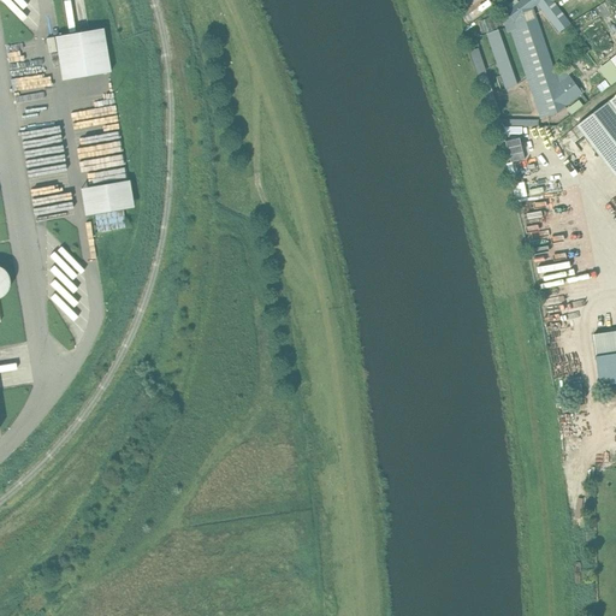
[(555,0),(522,0),(510,10),(511,11),(502,15),(508,33),(513,31),(529,82),(528,82),(540,119),(557,113),(582,94),(564,70),(556,75),(534,9),(533,7),(538,5),(560,33),(569,24),(552,3),(555,0)]
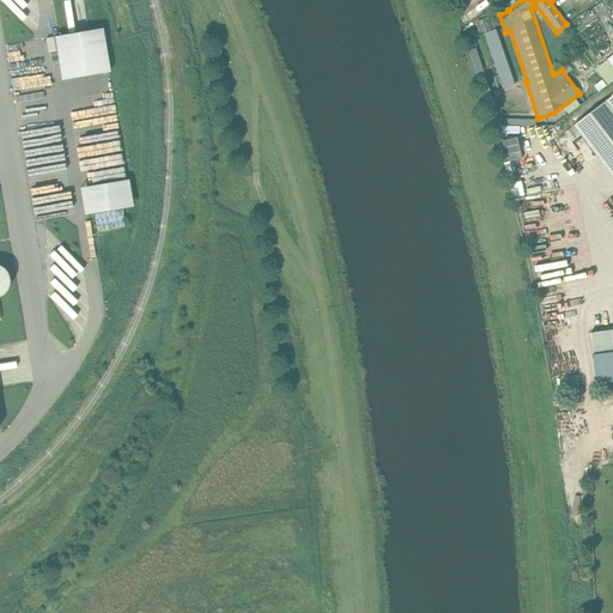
[(485,35),(504,89),(515,85),(496,31),(485,35)]
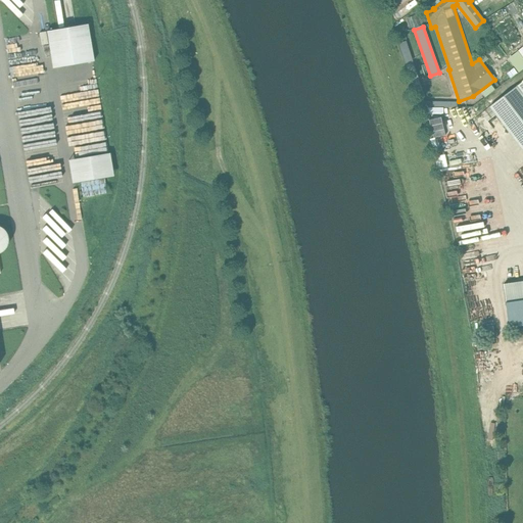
[(428,106),(407,41),(398,44),(420,106),(428,106)]
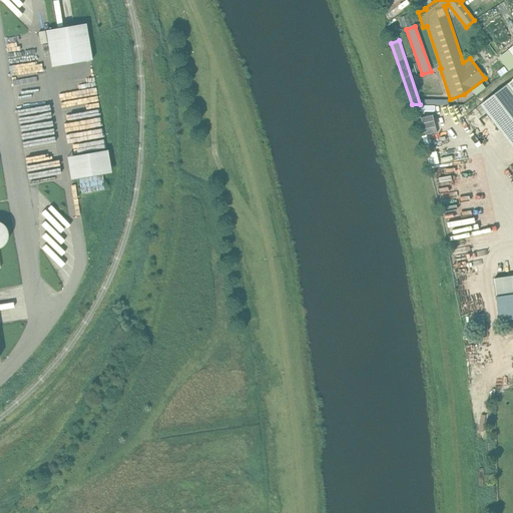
[(512,80),(481,105),(512,146),(512,80)]
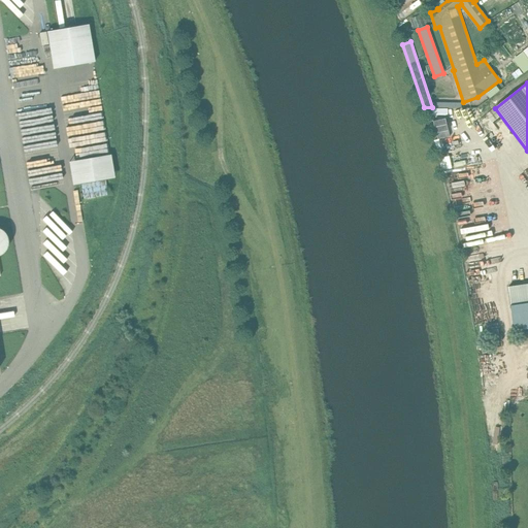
[(527,302),(512,305),(515,331),(527,328),(527,302)]
